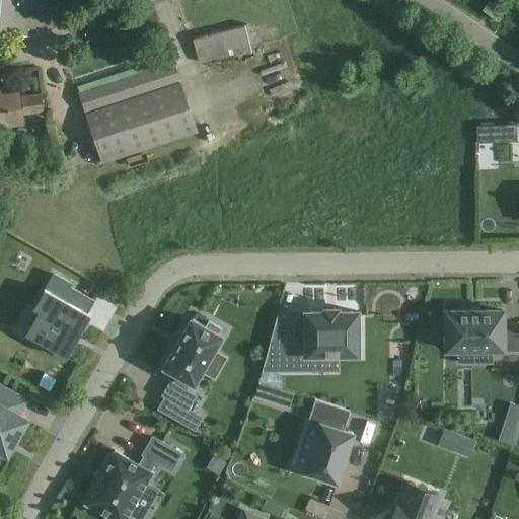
[(505,12),(490,0),(482,9),(497,21),(505,12)]
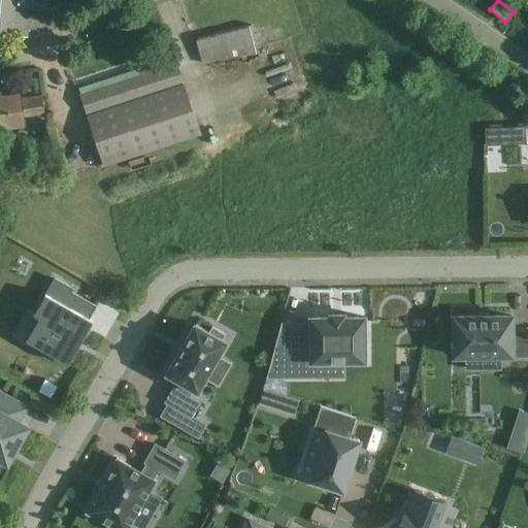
[(258,50),(252,25),(197,39),(201,56),(203,64),(258,50)]
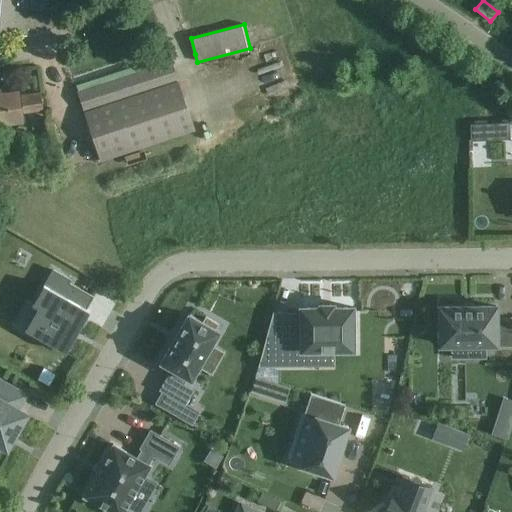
[(194,130),(171,62),(80,92),(78,93),(101,160),(194,130)]
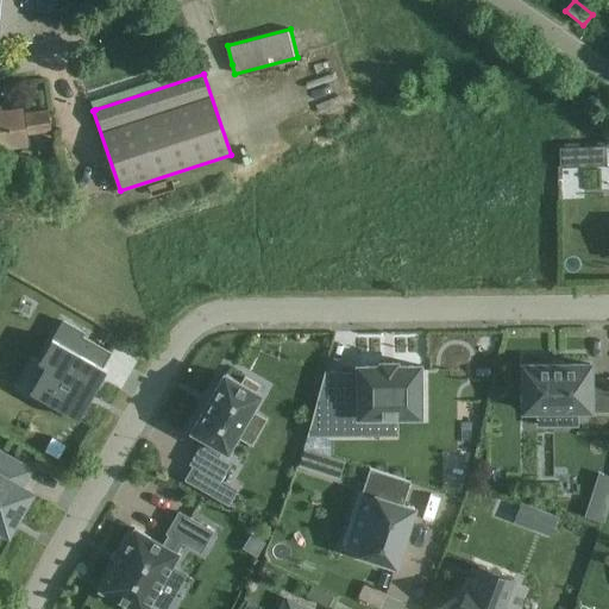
[(25,113),(23,102),(0,105),(0,146),(29,144),(27,133),(51,130),(49,111),(25,113)]
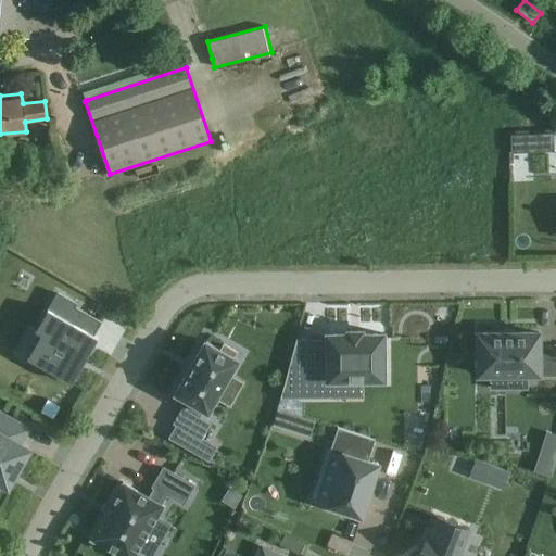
[(508,134),(509,152),(550,150),(548,131),(508,134)]
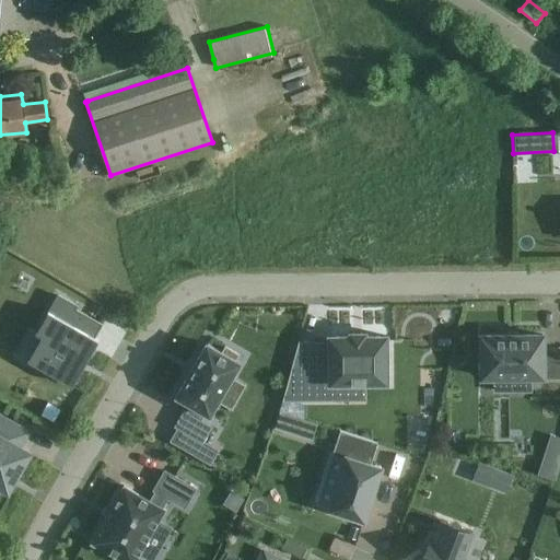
[(42,336),(25,364),(56,382),(58,377),(72,386),(98,339),(94,337),(100,326),(101,324),(74,308),(76,305),(58,295),(36,334),(42,336)]
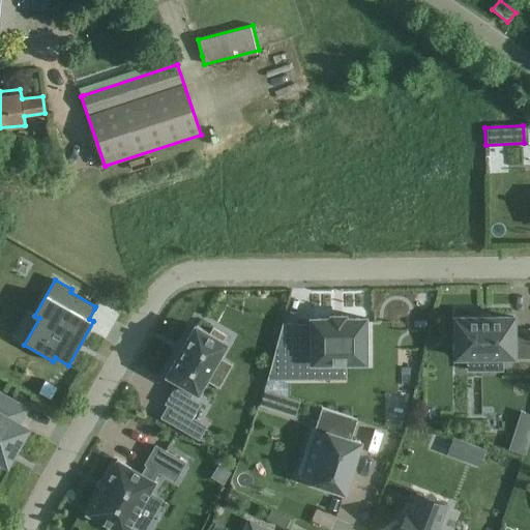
[(276,347),(267,379),(314,379),(314,362),(365,362),(365,318),(345,318),(345,316),(332,316),(332,318),(312,319),(312,336),(305,336),(305,347),(276,347)]
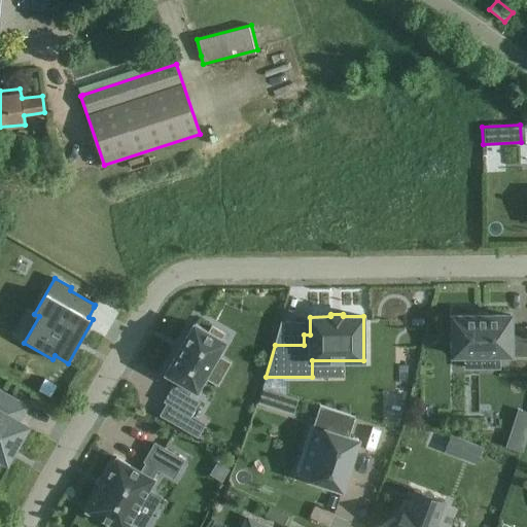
[(510,354),(510,356),(526,355),(526,326),(511,327),(511,315),(453,316),(453,355),(465,354),(465,367),(483,367),(483,354),(510,354)]
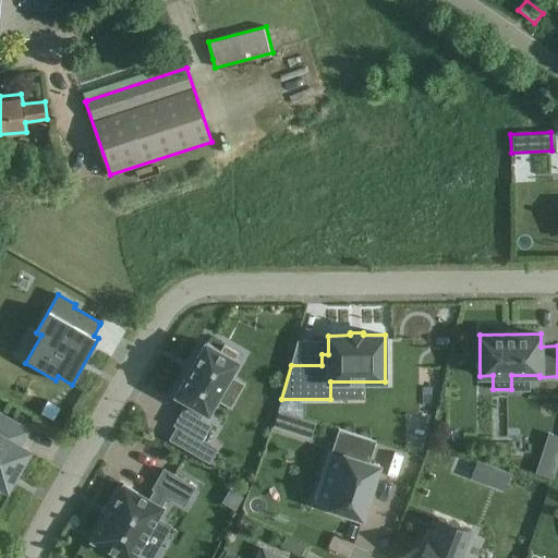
[(183,409),(174,424),(202,439),(210,424),(199,419),(204,411),(208,413),(239,361),(235,359),(239,353),(225,346),(221,351),(206,342),(176,395),(191,403),(186,411),(183,409)]
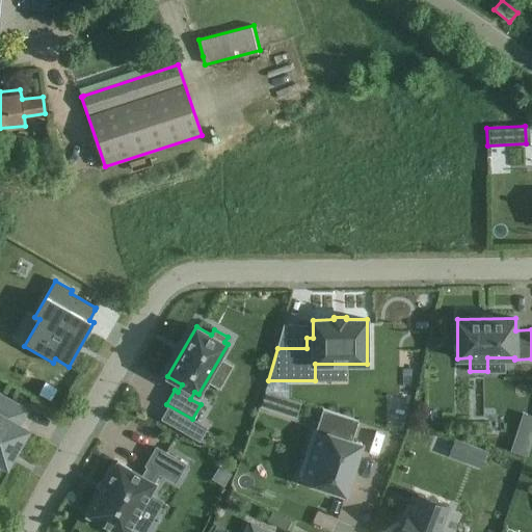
[(266,391),(261,406),(272,410),(277,395),(266,391)]
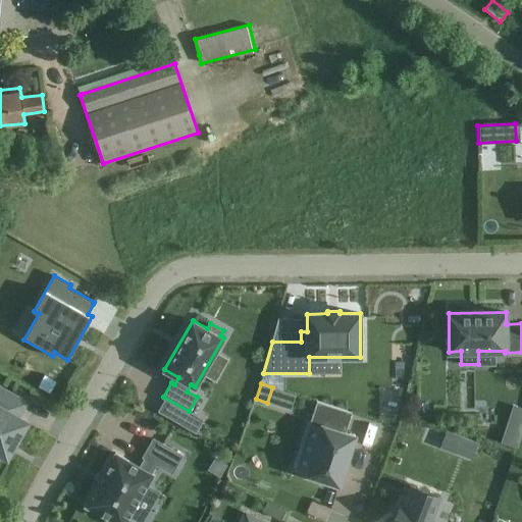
[(4,439),(13,445),(27,422),(16,417),(24,403),(0,388),(0,452),(3,447),(1,446),(4,439)]
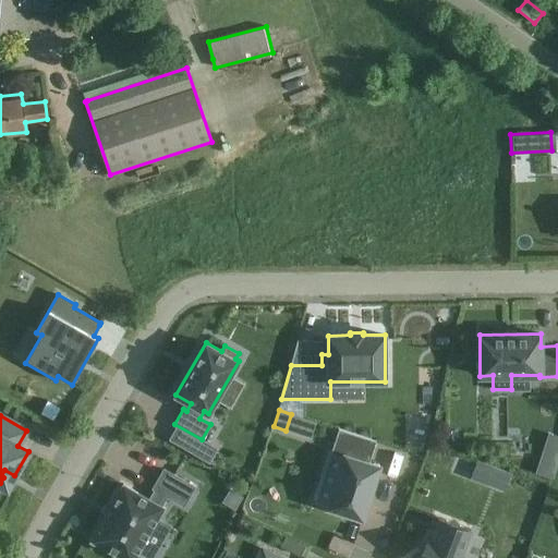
[(343,456),(327,508),(363,519),(368,500),(370,500),(374,485),(374,484),(379,465),(370,462),(376,441),(339,429),(331,452),(343,456)]
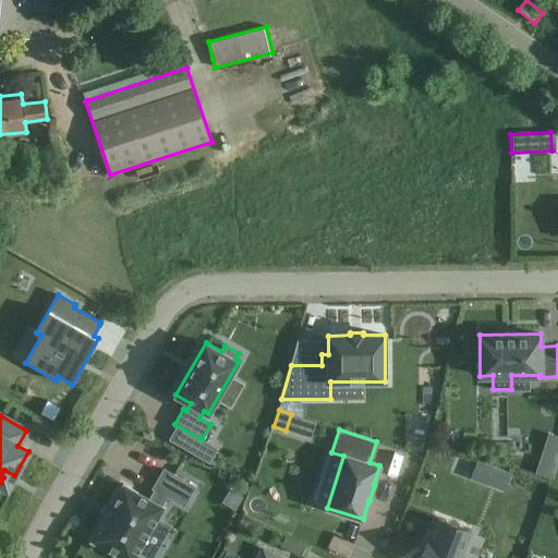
[(217,448),(202,439),(194,453),(209,462),(217,448)]
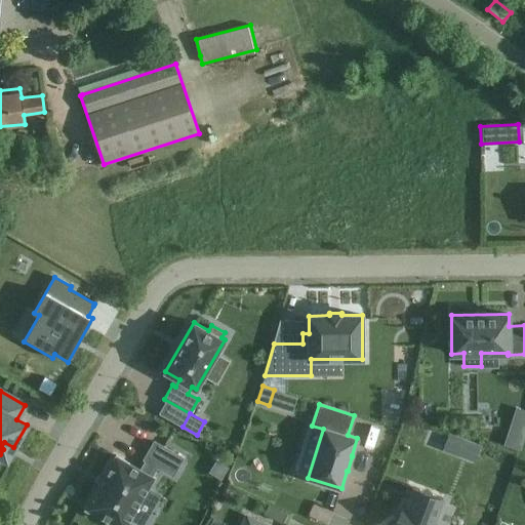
[(523,438),(514,435),(511,447),(519,449),(523,438)]
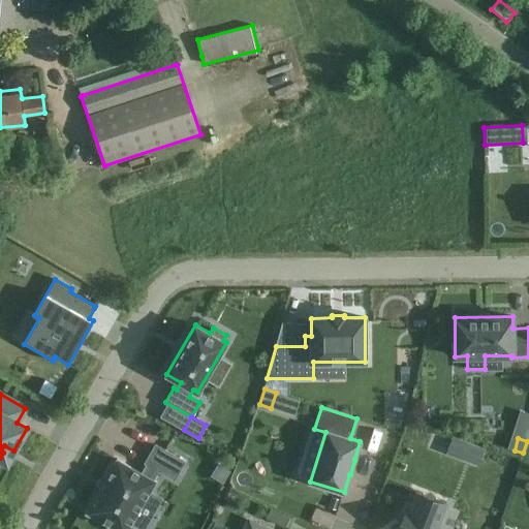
[(476,444),(471,457),(478,460),(484,447),(476,444)]
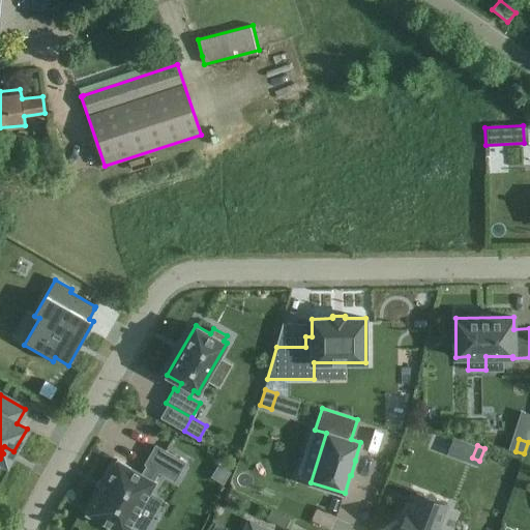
[(155,484),(156,482),(154,481),(152,480),(158,471),(174,480),(184,463),(155,446),(146,464),(147,465),(142,474),(119,462),(119,461),(117,460),(116,462),(117,462),(88,512),(87,512),(86,514),(88,516),(88,514),(114,529),(127,529),(155,483),(155,484)]
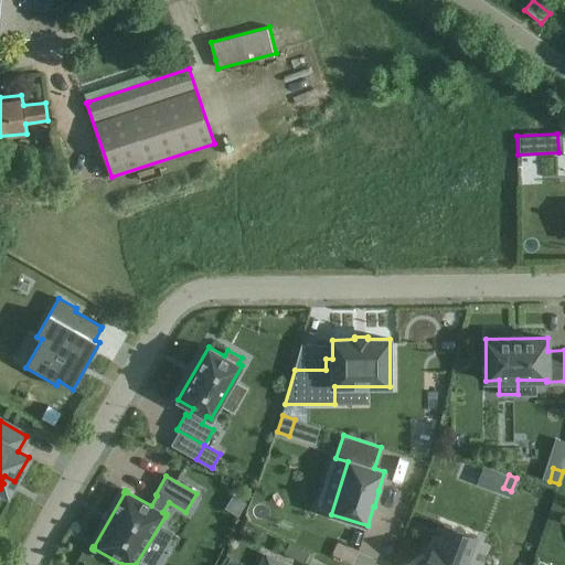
[(233,497),(226,508),(237,514),(245,503),(233,497)]
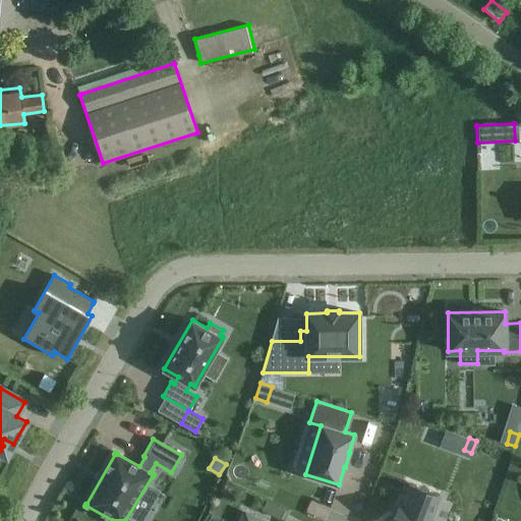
[(430,520),(441,495),(412,483),(405,504),(400,502),(393,520),(430,520)]
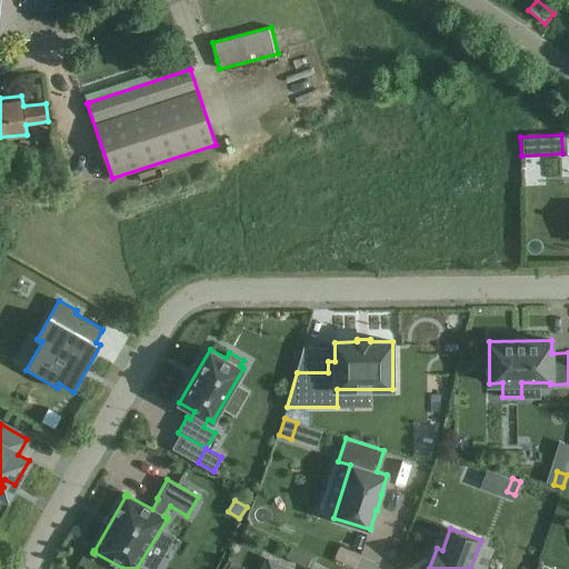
[(287,557),(307,567),(311,557),(291,547),(287,557)]
